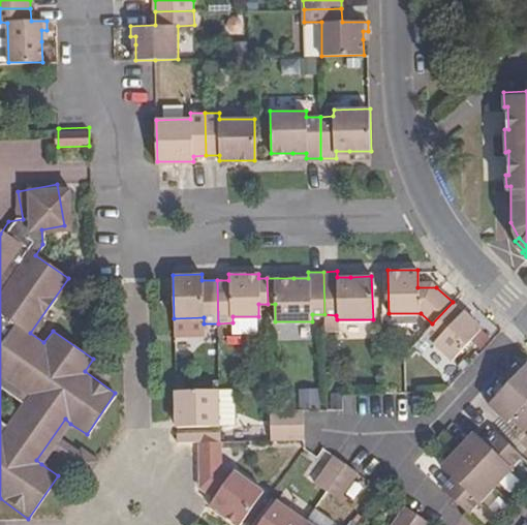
[(453,302),(432,323),(425,332),(453,359),(482,329),(453,302)]
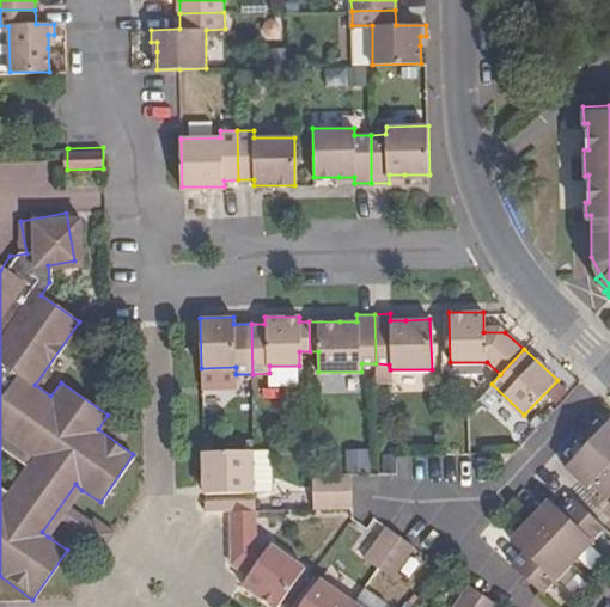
[(485,388),(476,397),(504,423),(512,415),(485,388)]
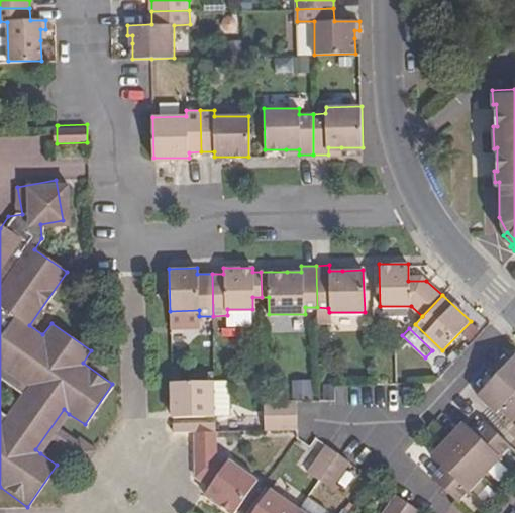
[(514,512),(514,353),(511,350),(493,370),(486,364),(474,377),(481,383),(475,391),(495,409),(498,406),(510,417),(514,411),(514,512)]
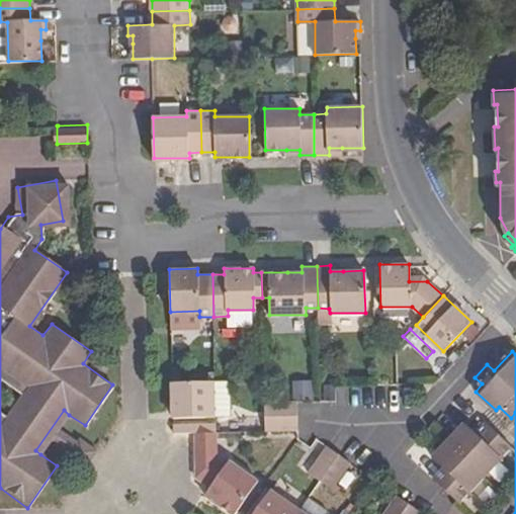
[(213,414),(212,380),(171,380),(172,415),(213,414)]
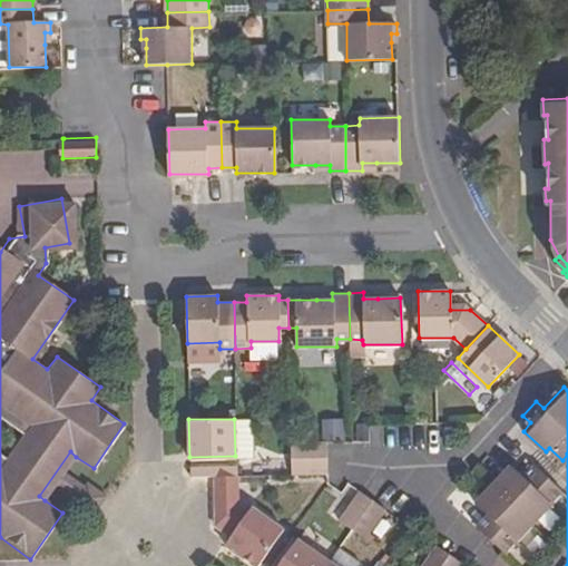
[(234,419),(235,456),(252,456),(251,419),(235,419),(234,419)]
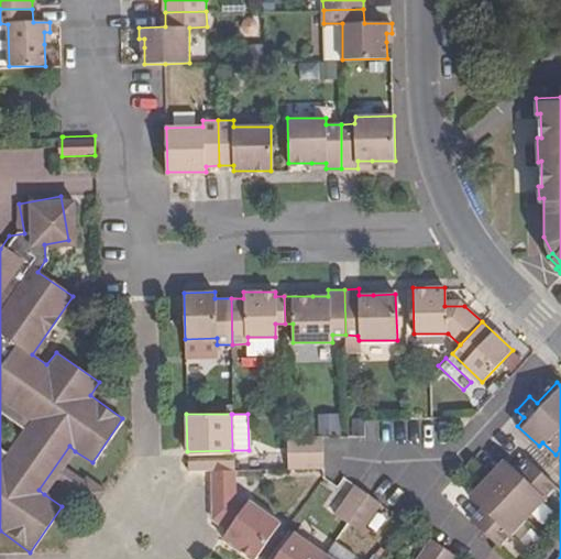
[(288,451),(323,451),(322,436),(287,436),(288,451)]
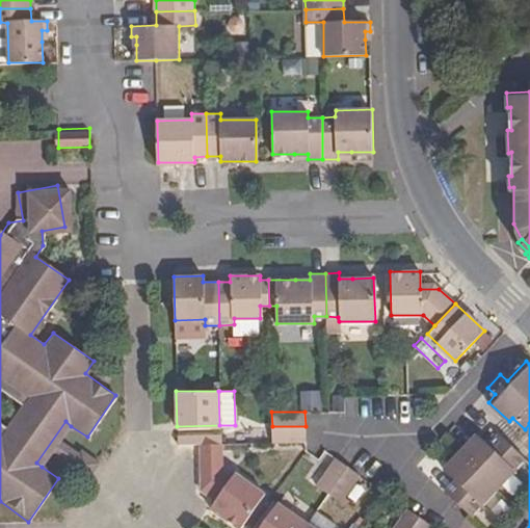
[(36,463),(42,467),(51,453),(72,467),(70,470),(87,482),(100,465),(81,452),(80,454),(60,441),(71,426),(65,421),(36,463)]
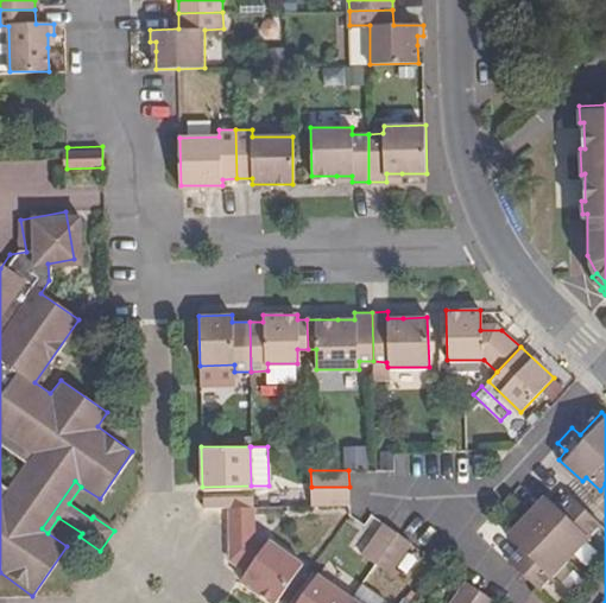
[(349,503),(349,487),(311,487),(310,505),(349,503)]
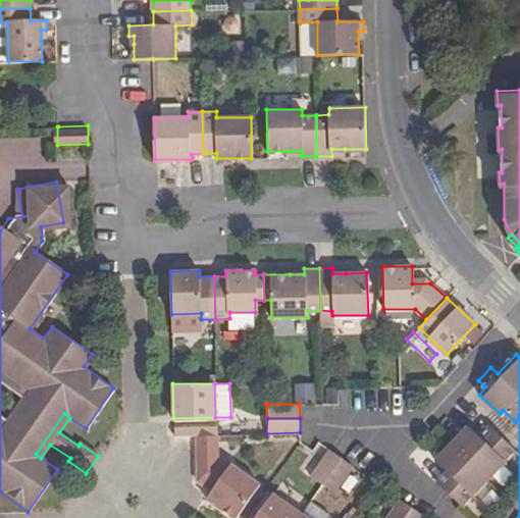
[(200,435),(216,434),(216,426),(197,427),(197,434),(200,435)]
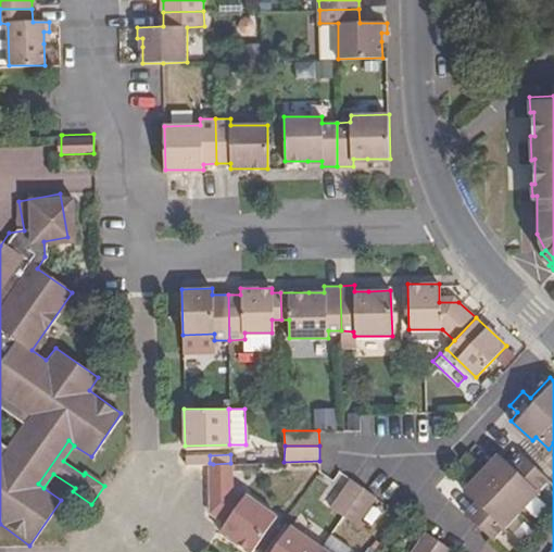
[(474,492),(468,499),(474,504),(464,515),(488,536),(492,540),(548,480),(520,454),(510,466),(503,461),(498,467),(491,461),(468,486),(474,492)]
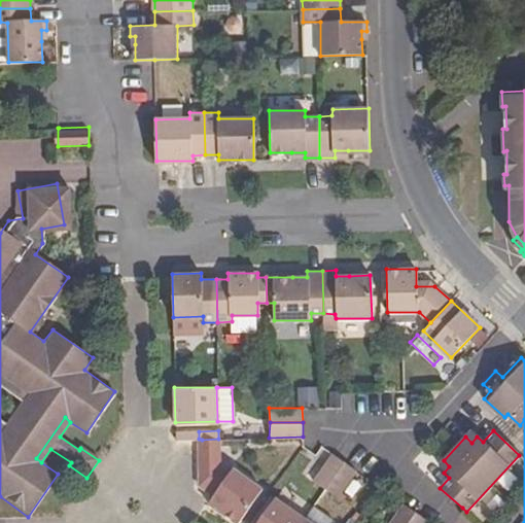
[(471,443),(477,437),(470,431),(465,437),(471,443)]
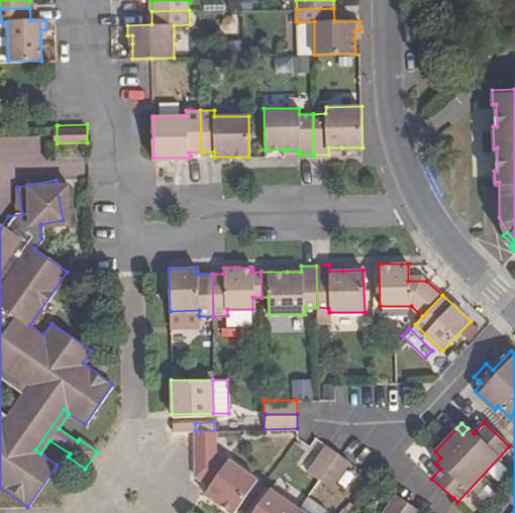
[(198,471),(198,431),(195,430),(192,431),(193,476),(209,487),(213,481),(198,471)]
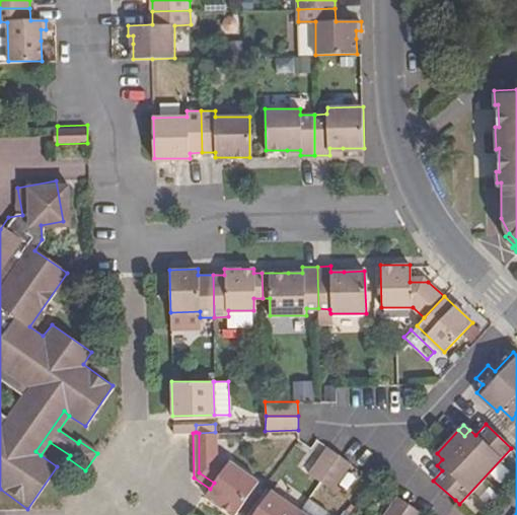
[(214,483),(210,489),(205,495),(232,514),(234,514),(259,481),(230,460),(226,466),(216,459),(215,432),(199,433),(199,472),(214,483)]
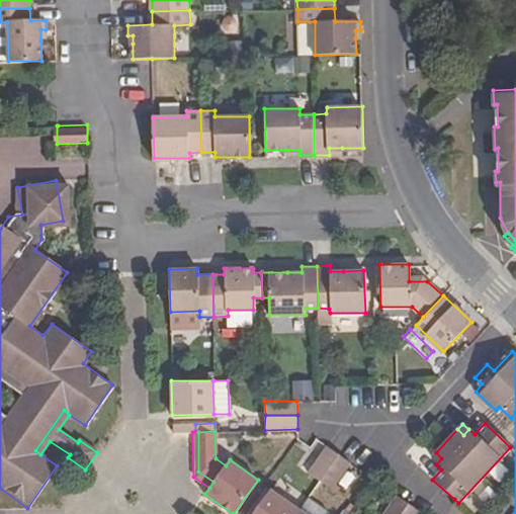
[(320,480),(338,452),(326,443),(307,470),(320,480)]
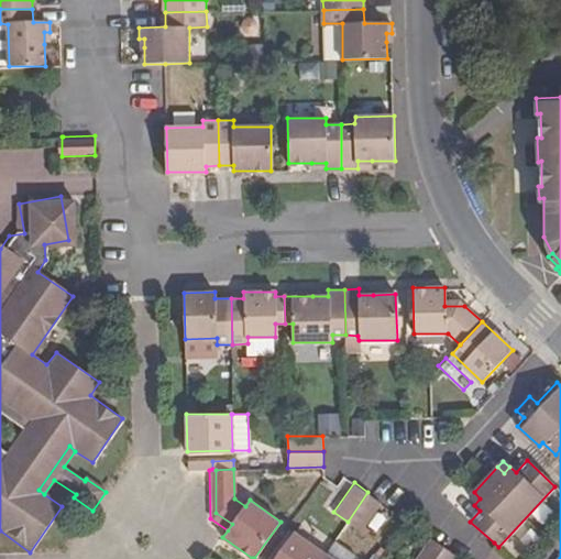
[(367,492),(348,522),(360,529),(380,501),(367,492)]
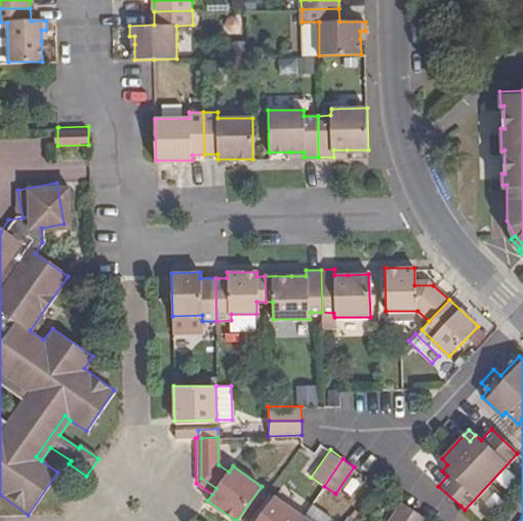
[(447,465),(442,458),(436,464),(442,471),(447,465)]
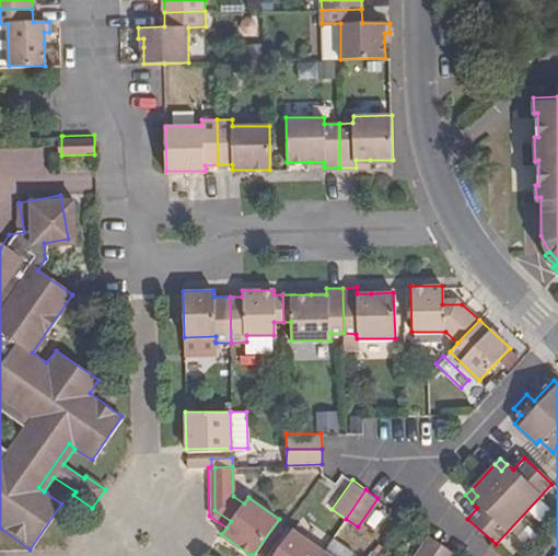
[(318,555),(324,551),(291,528),(270,555),(318,555)]
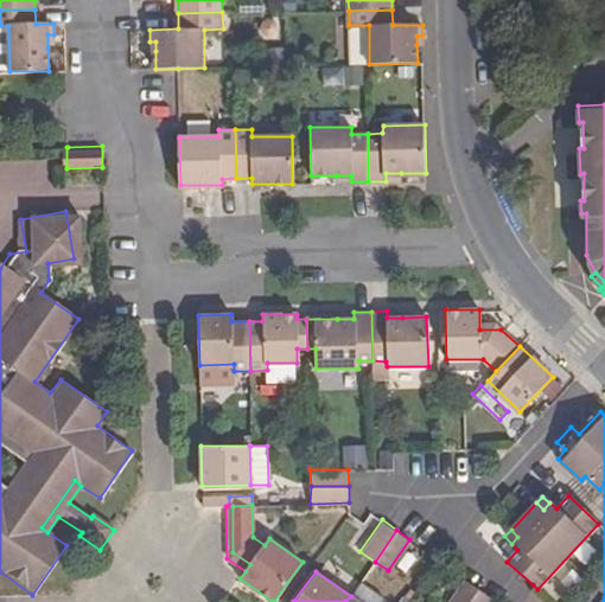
[(467,601),(478,588),(463,578),(446,601),(467,601)]
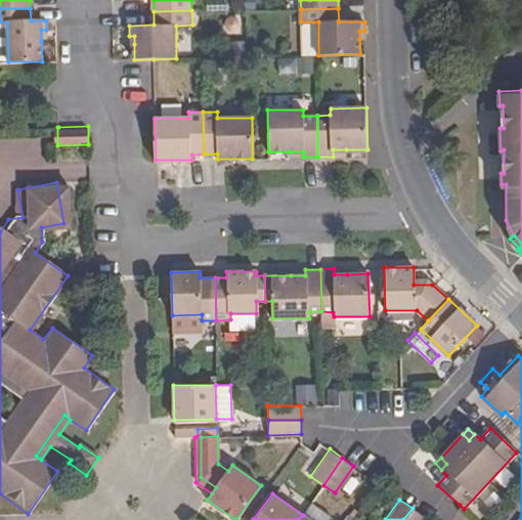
[(412,508),(403,519),(420,519),(424,516),(412,508)]
